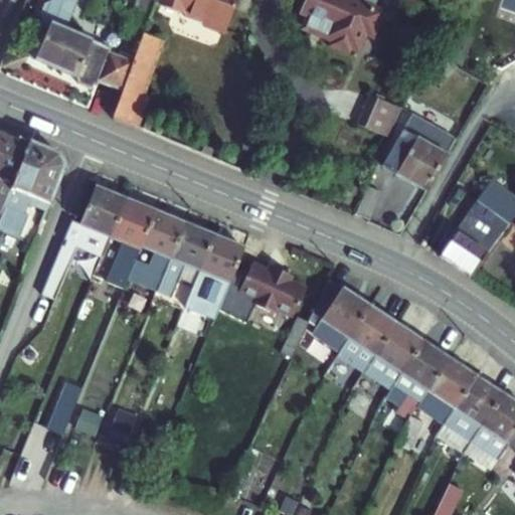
[(99,82),(124,92),(135,61),(110,53),(111,48),(65,30),(77,0),(51,0),(51,2),(44,5),(41,14),(43,19),(40,25),(49,29),(35,60),(76,78),(78,84),(90,89),(94,86),(97,87),(99,82)]
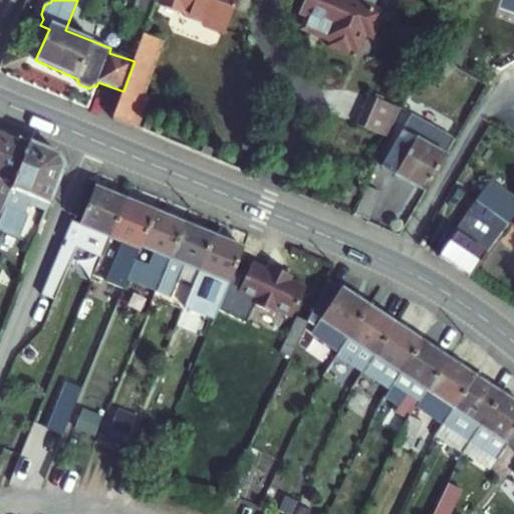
[(185,14),(184,16),(203,23),(205,27),(221,33),(226,31),(236,0),(146,0),(155,3),(185,14)]
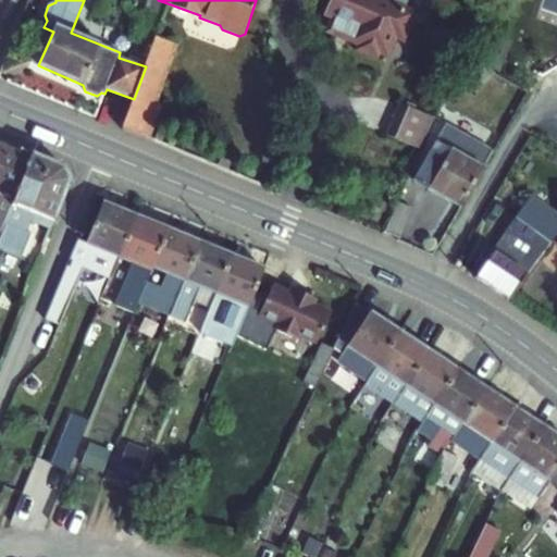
[(333,0),(327,15),(336,19),(331,32),(362,45),(360,49),(375,56),(378,50),(386,53),(394,35),(401,38),(411,14),(404,11),(407,0),(333,0)]
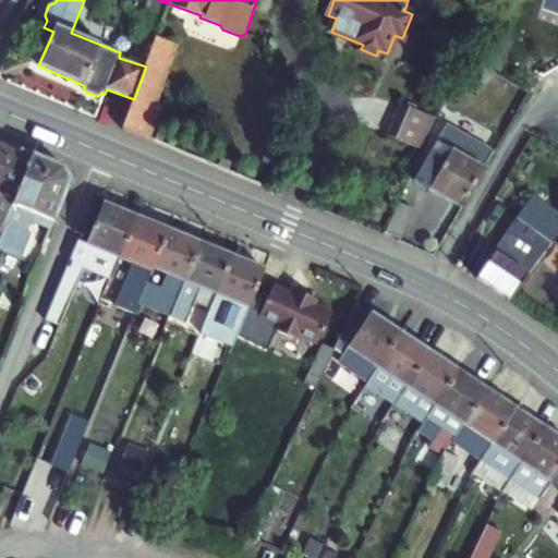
[(146,67),(134,99),(123,128),(148,138),(159,108),(154,106),(176,45),(156,36),(146,67)]
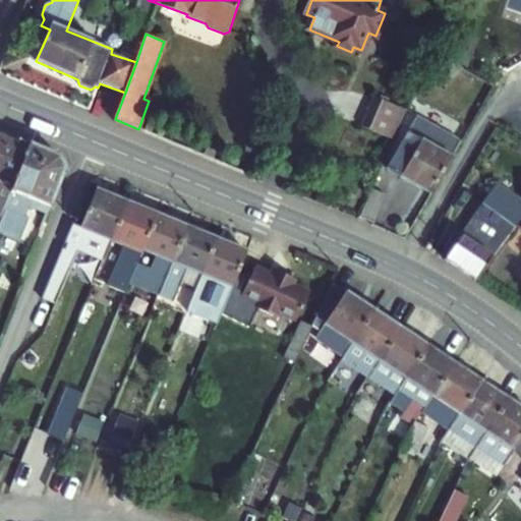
[(450,55),(432,75),(445,85),(461,66),(450,55)]
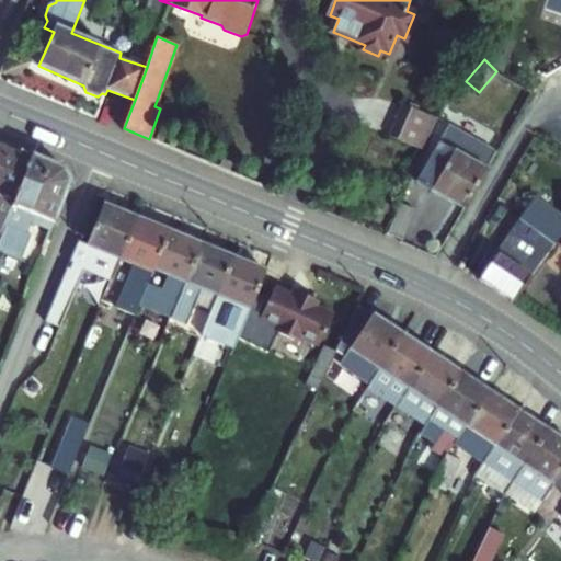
[(390,137),(423,150),(436,118),(403,104),(390,137)]
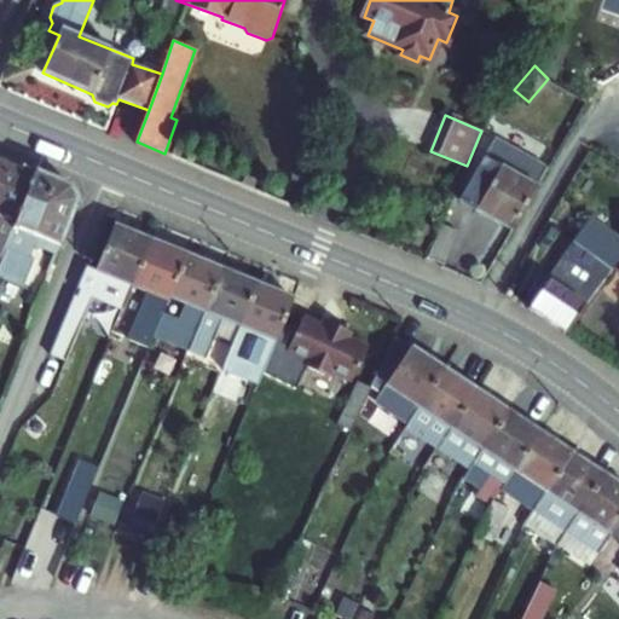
[(460,198),(512,229),(547,167),(495,137),(460,198)]
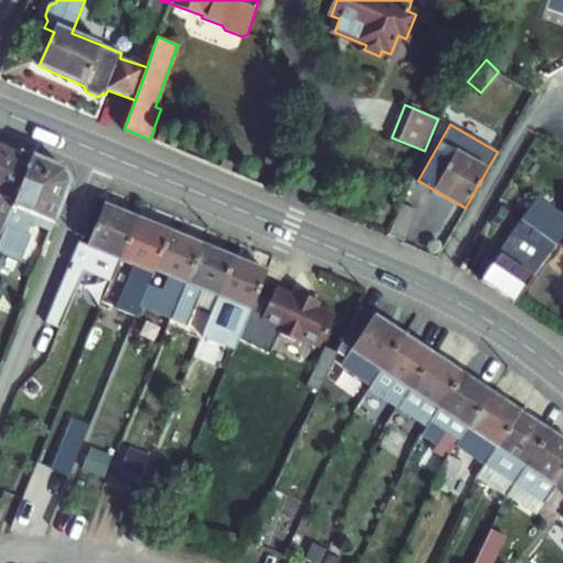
[(0,172),(10,147),(0,142),(0,172)]
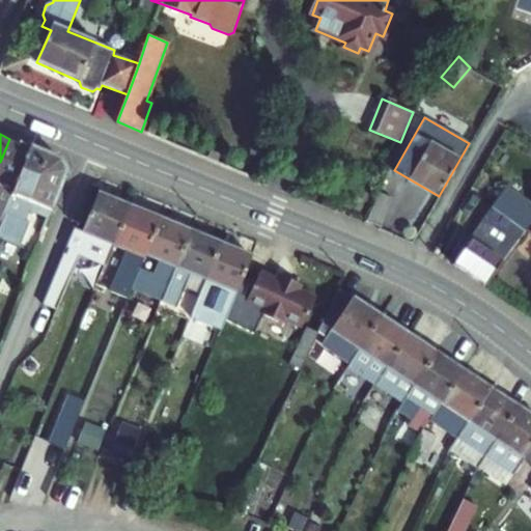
[(0,162),(0,218),(2,219),(4,214),(29,146),(9,139),(0,162)]
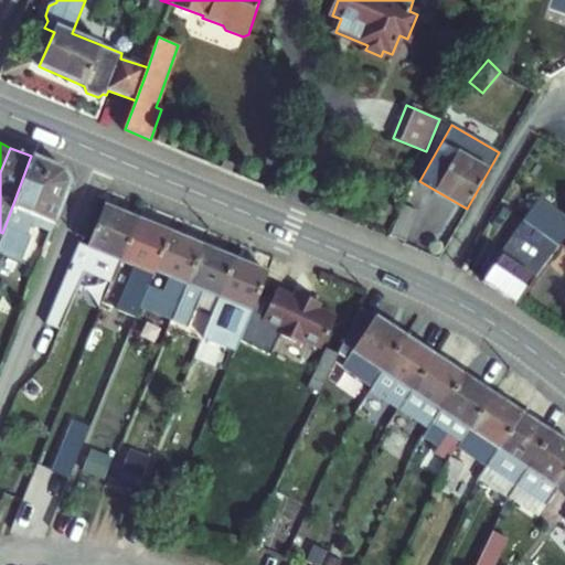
[(31,156),(4,227),(2,233),(0,237),(0,255),(22,264),(32,238),(27,236),(32,224),(51,232),(71,182),(65,170),(31,156)]
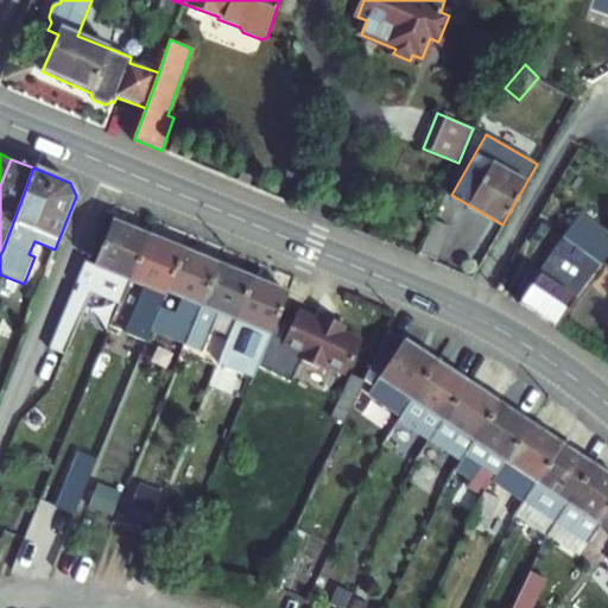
[(607,236),(580,216),(561,241),(599,267),(603,261),(607,253),(607,236)]
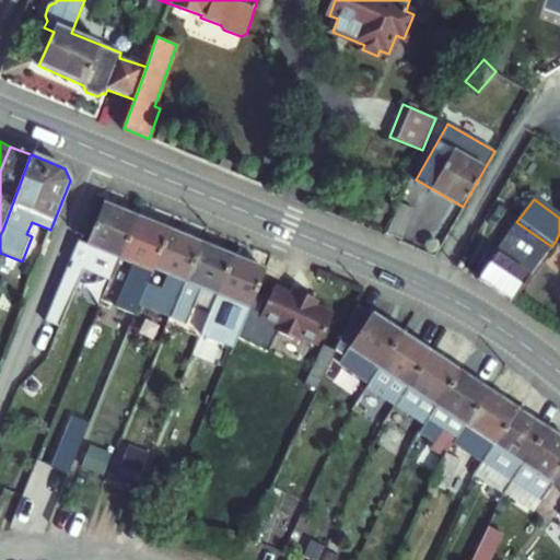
[(386,231),(400,237),(413,208),(399,201),(386,231)]
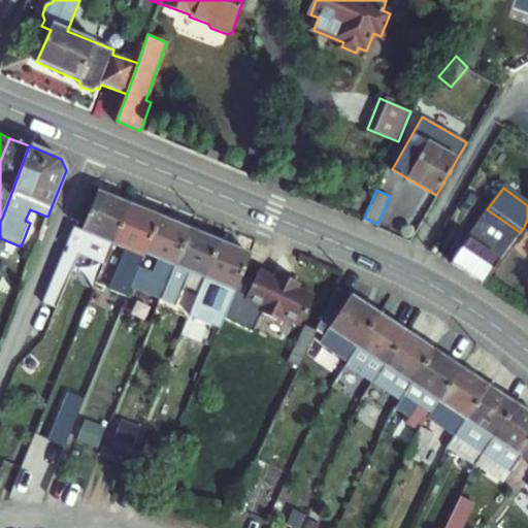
[(79,253),(104,263),(112,243),(128,205),(97,192),(81,230),(73,227),(42,302),(57,308),(79,253)]
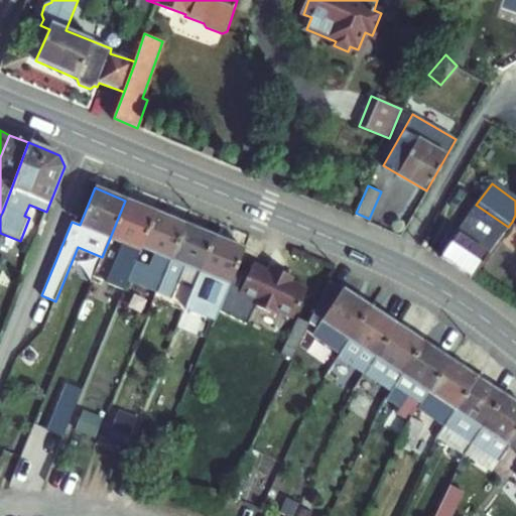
[(140,247),(154,213),(125,201),(110,238),(124,243),(108,283),(123,289),(127,280),(134,262),(140,247)]
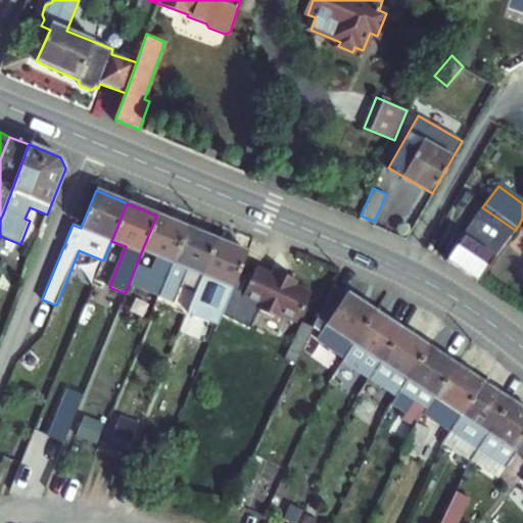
[(482,207),(447,260),(478,281),(515,230),(482,207)]
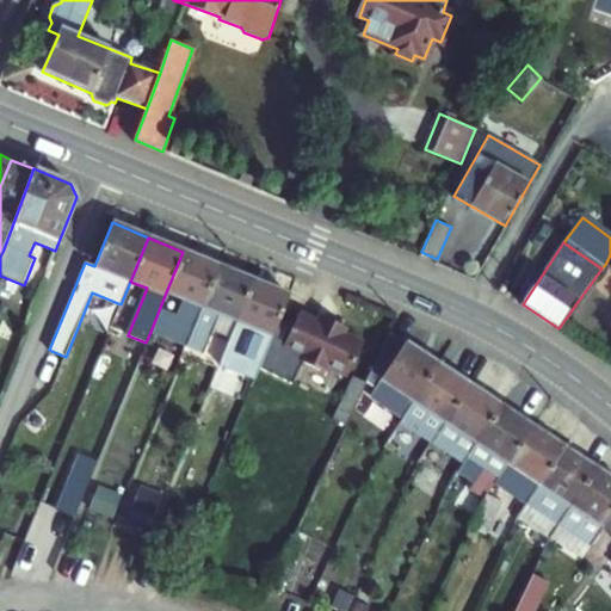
[(185,346),(218,266),(183,252),(166,292),(183,300),(176,318),(159,310),(150,332),(185,346)]
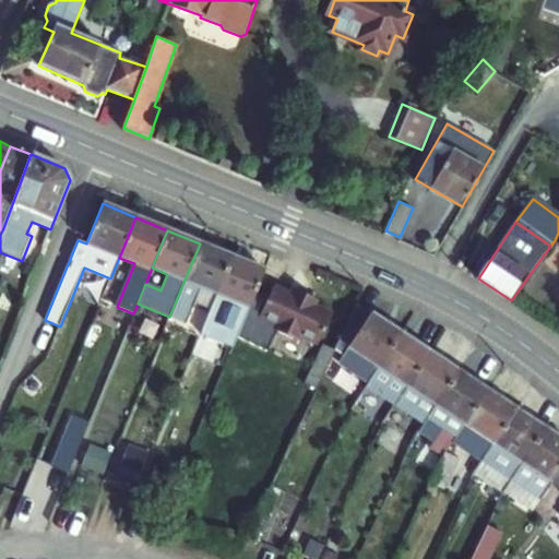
[(216,294),(232,257),(200,244),(169,317),(186,323),(201,288),(216,294)]
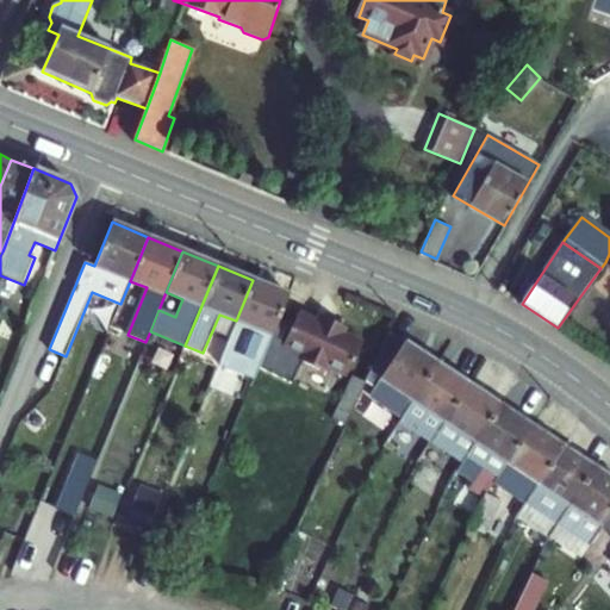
[(263,356),(288,294),(253,280),(236,321),(230,336),(246,343),(234,373),(254,381),(263,356)]
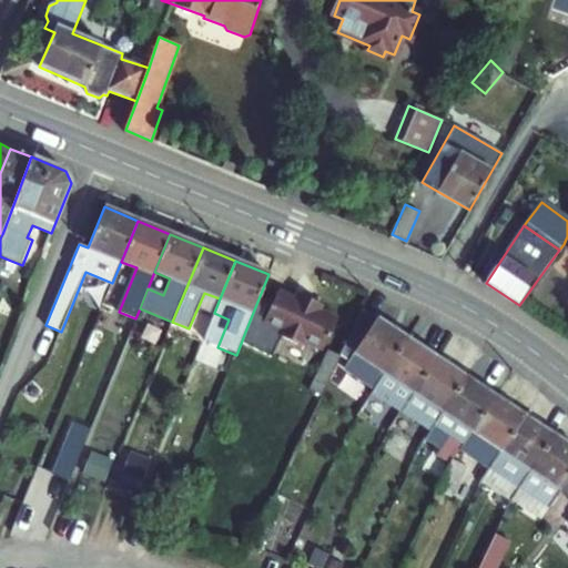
[(264,321),(283,330),(280,336),(302,346),(305,340),(324,348),(337,320),(318,311),(322,304),(300,294),(296,301),(277,292),(264,321)]
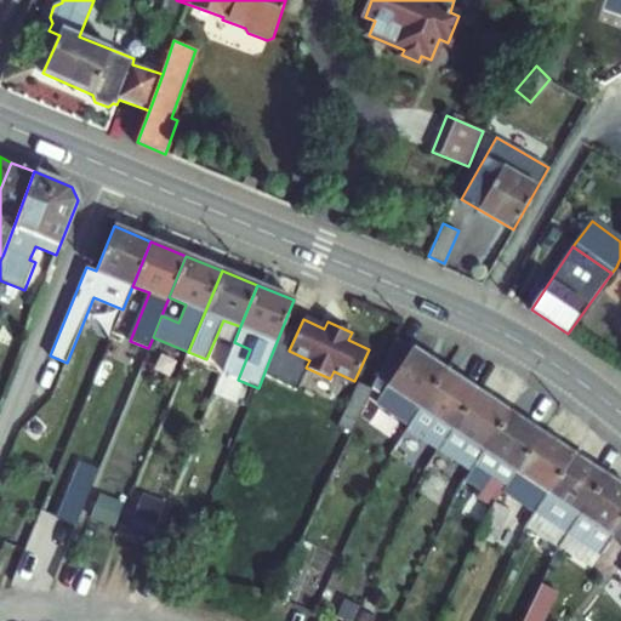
[(410,423),(444,371),(397,339),(371,388),(372,389),(381,394),(376,402),(410,423)]
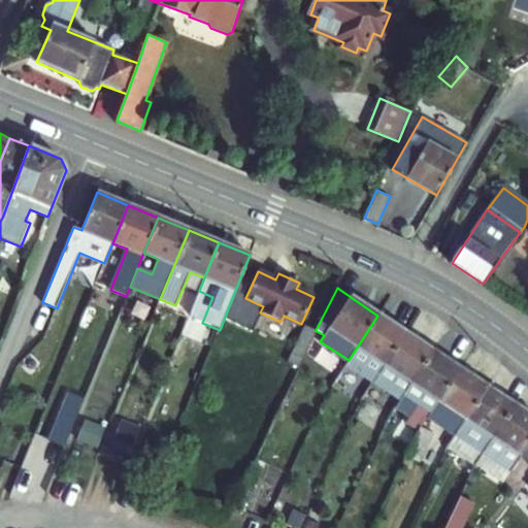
[(242,314),(228,308),(220,330),(218,334),(232,339),(242,314)]
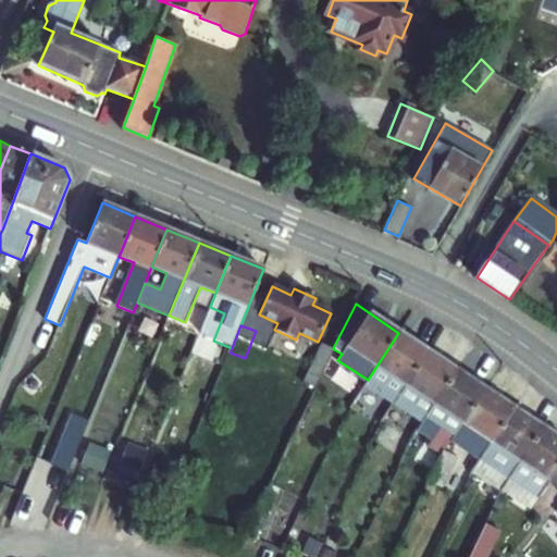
[(393,404),(428,351),(398,333),(368,380),(364,384),(393,404)]
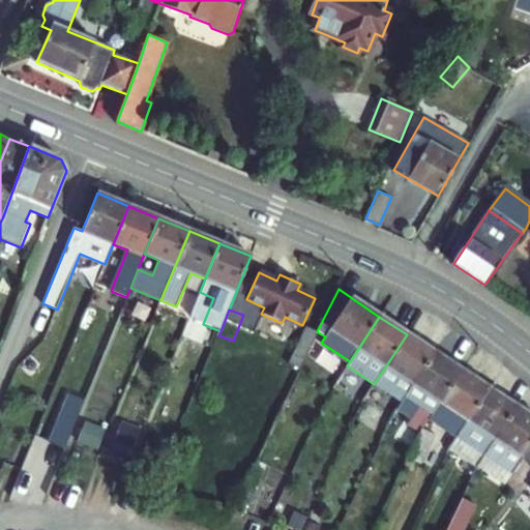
[(318,332),(317,331),(307,327),(289,364),(300,370),(318,332)]
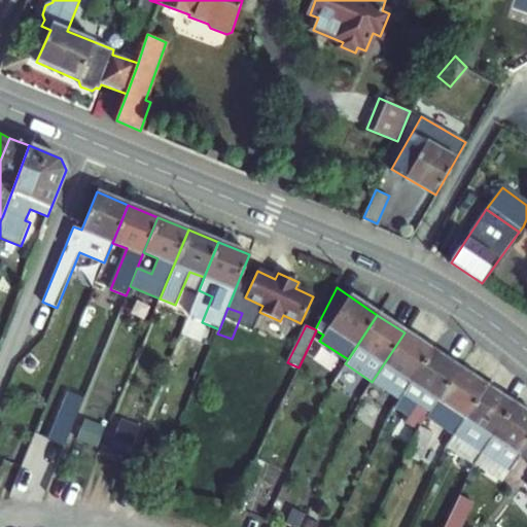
[(399,399),(431,351),(405,332),(372,382),(399,399)]
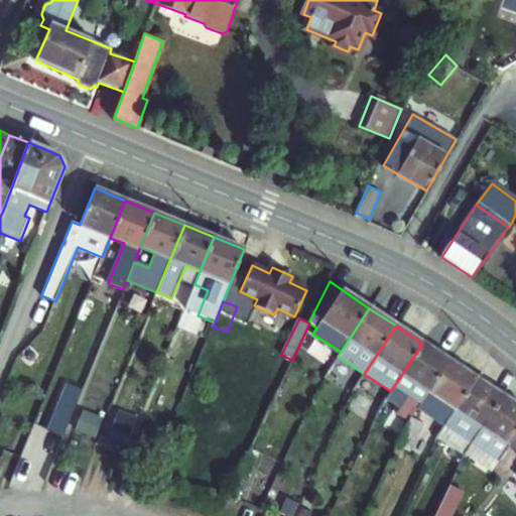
[(420,404),(449,361),(422,344),(391,391),(385,400),(398,409),(396,413),(409,422),(411,419),(420,404)]
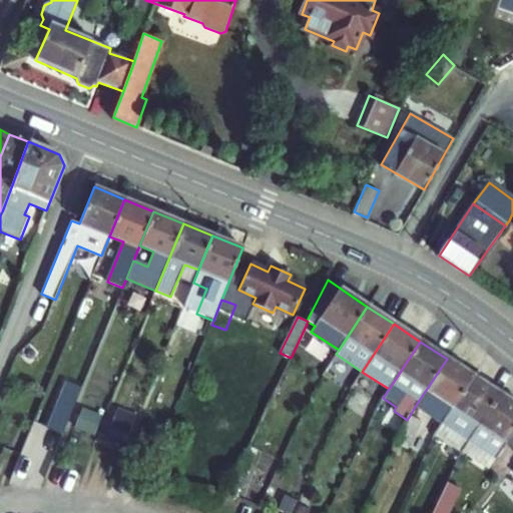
[(445,420),(473,376),(447,359),(418,402),(445,420)]
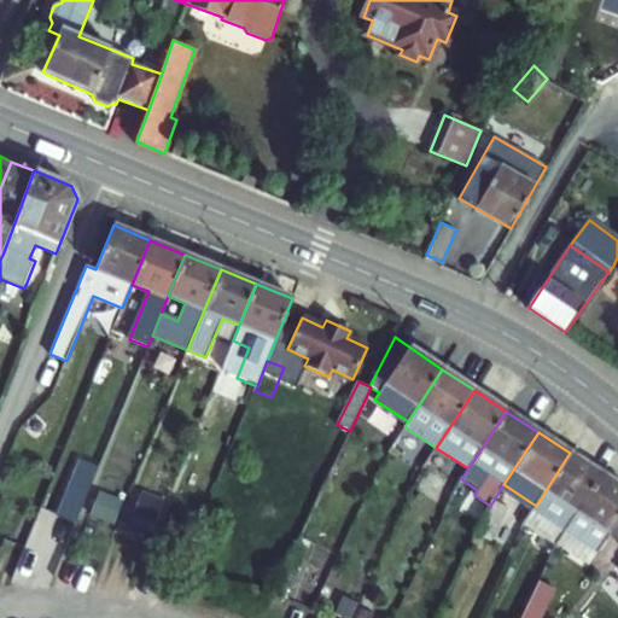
[(536,506),(524,524),(555,544),(557,544),(602,474),(570,453),(536,506)]
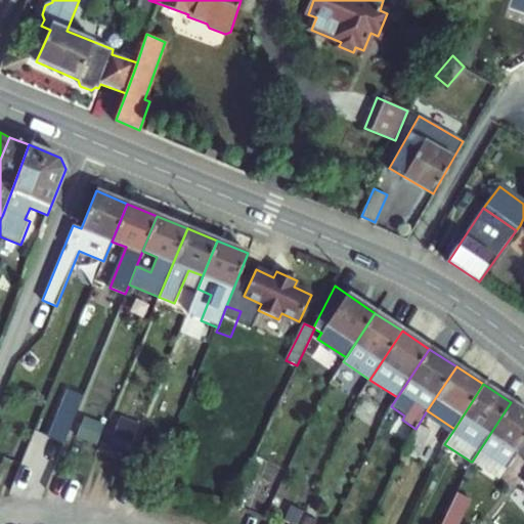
[(84,395),(69,389),(60,408),(59,408),(48,437),(63,443),(84,395)]
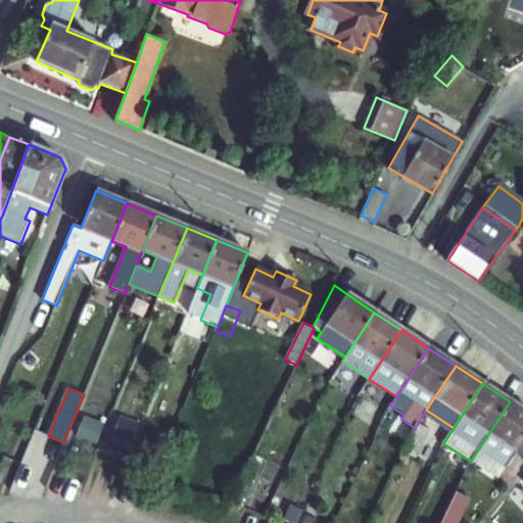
[(522,441),(522,410),(510,401),(471,461),(498,479),(522,441)]
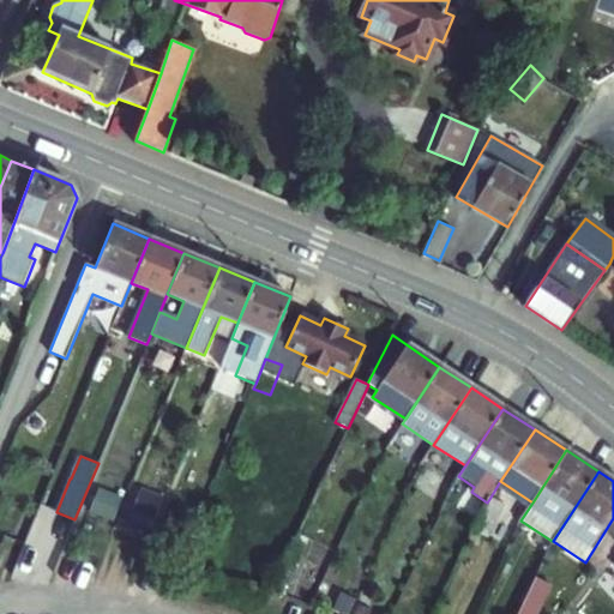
[(503,505),(489,499),(487,503),(473,533),(487,537),(503,505)]
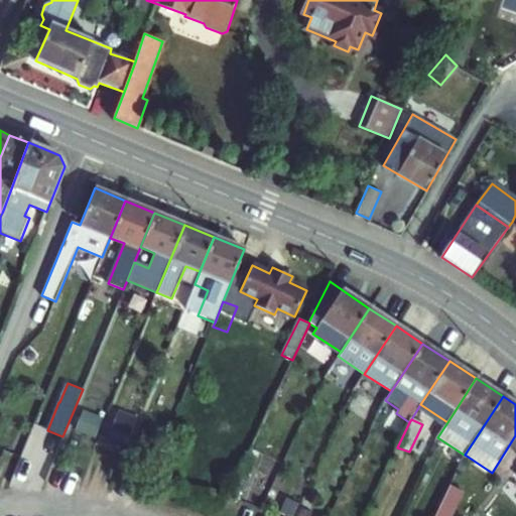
[(450,515),(462,492),(448,486),(433,515),(450,515)]
